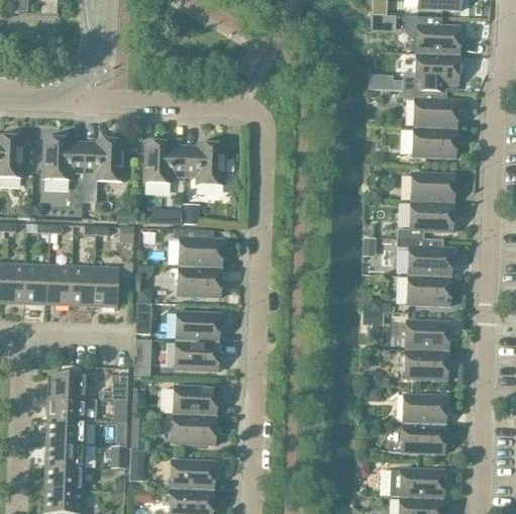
[(460,10),(460,0),(418,0),(418,8),(460,10)]
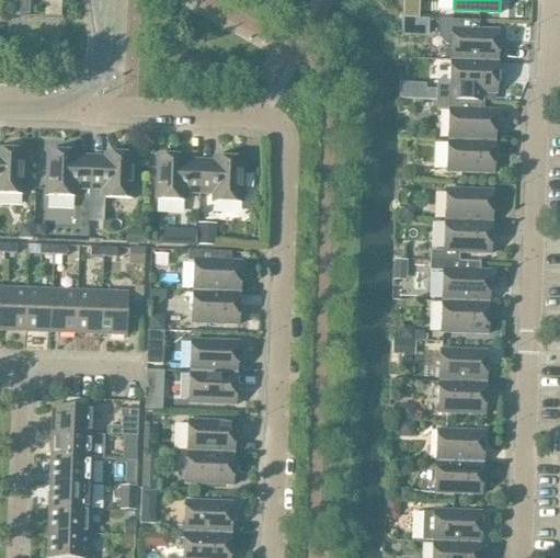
[(19,1),(18,13),(30,14),(30,7),(24,1),(19,1)]
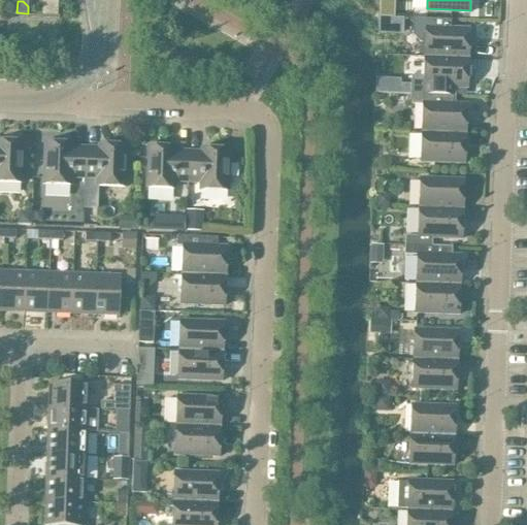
[(420,38),(426,39),(425,54),(468,57),(469,27),(451,26),(451,18),(414,17),(414,32),(420,38)]
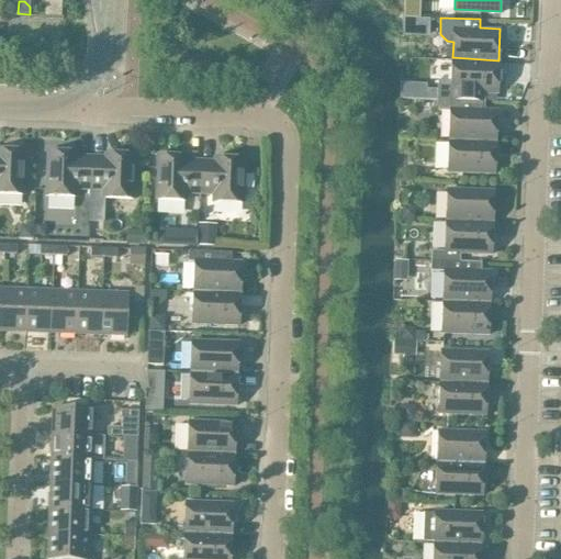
[(445,73),(438,79),(437,98),(484,100),(484,91),(497,91),(498,60),(452,57),(451,73),(445,73)]
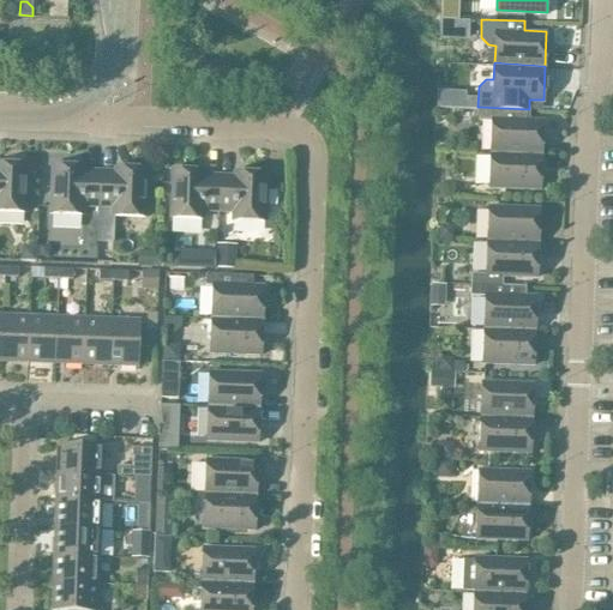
[(478,118),(492,118),(491,151),(542,153),(544,119),(528,119),(529,109),(478,107),(478,118)]
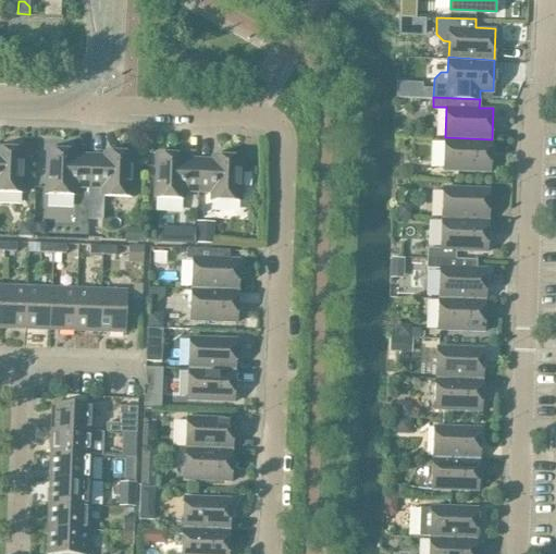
[(491,170),(492,139),(445,137),(444,169),(491,170)]
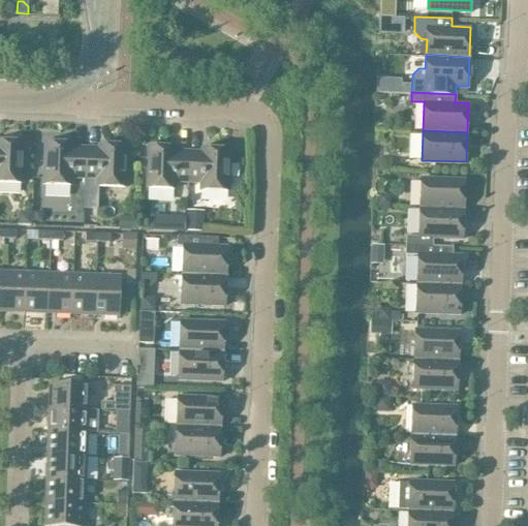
[(0,180),(23,182),(25,141),(0,138),(0,180)]
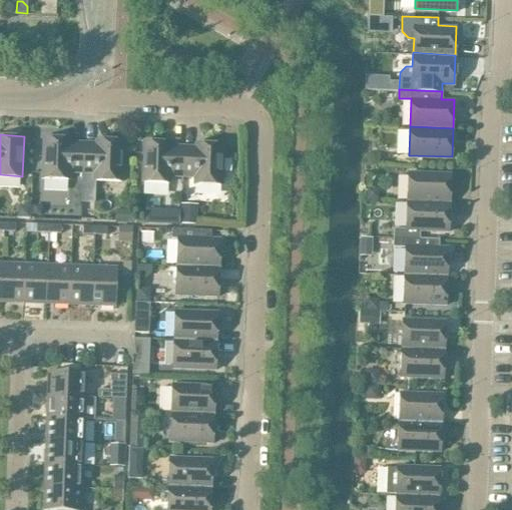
[(82,171),(83,141),(71,140),(72,137),(44,136),(42,176),(70,178),(70,170),(82,171)]
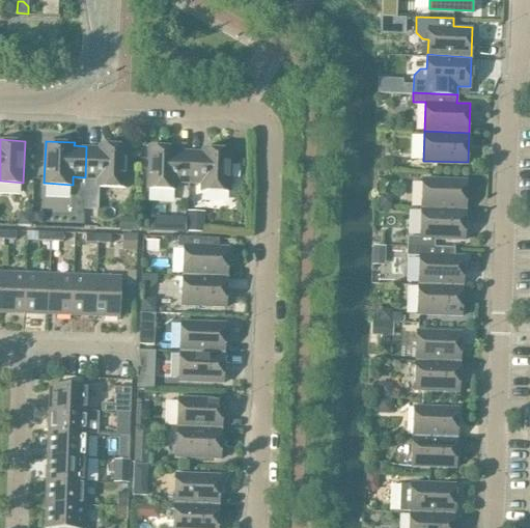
[(86,146),(85,177),(98,177),(98,185),(127,186),(129,144),(100,143),(99,146),(86,146)]
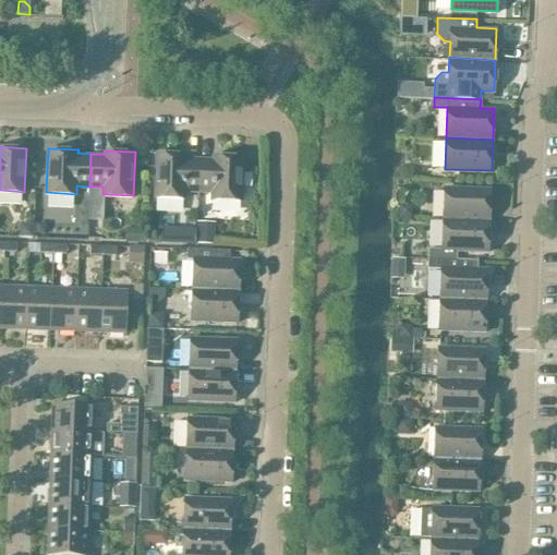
[(198,191),(200,158),(186,157),(186,154),(156,153),(155,196),(185,197),(185,190),(198,191)]
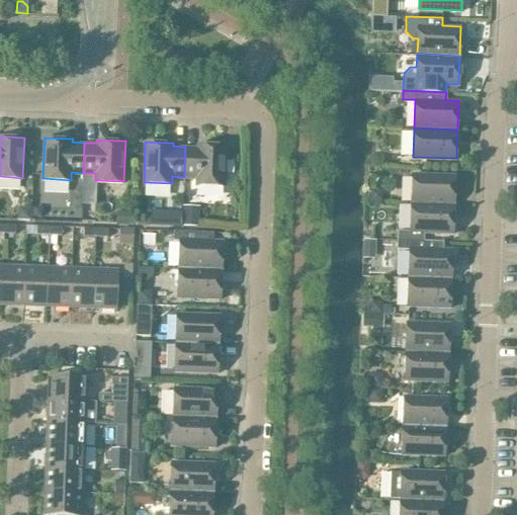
[(185,147),(184,177),(196,177),(196,184),(225,185),(226,145),(197,144),(197,147),(185,147)]
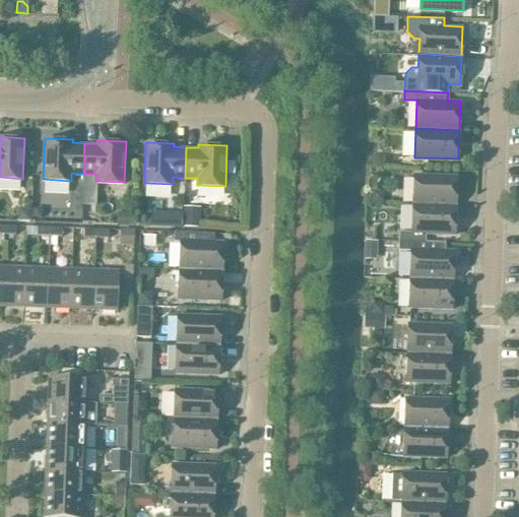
[(413,202),(456,204),(457,176),(414,174),(413,202)]
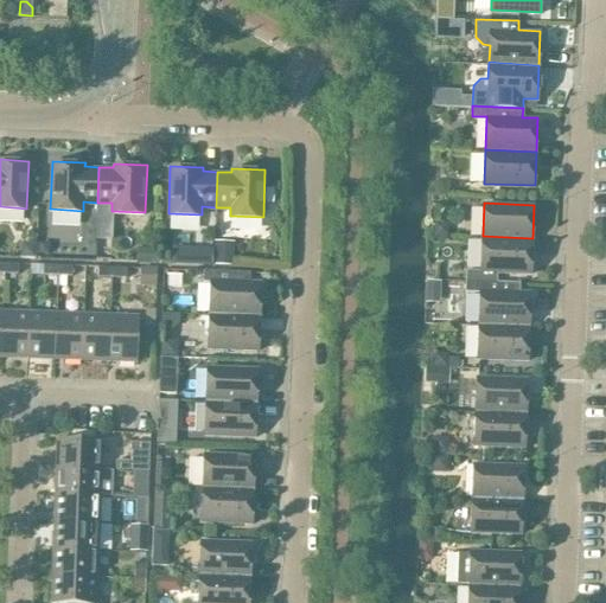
[(435,223),(435,235),(447,235),(447,226),(444,223),(435,223)]
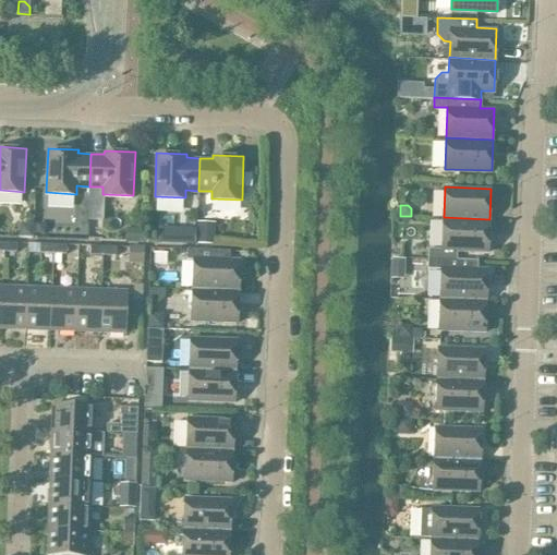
[(488,251),(489,219),(444,217),(442,248),(428,246),(428,256),(457,257),(457,249),(488,251)]
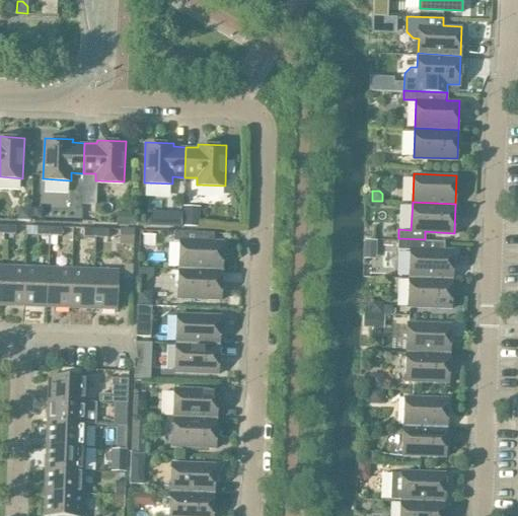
[(18,211),(18,218),(29,219),(29,208),(23,208),(18,211)]
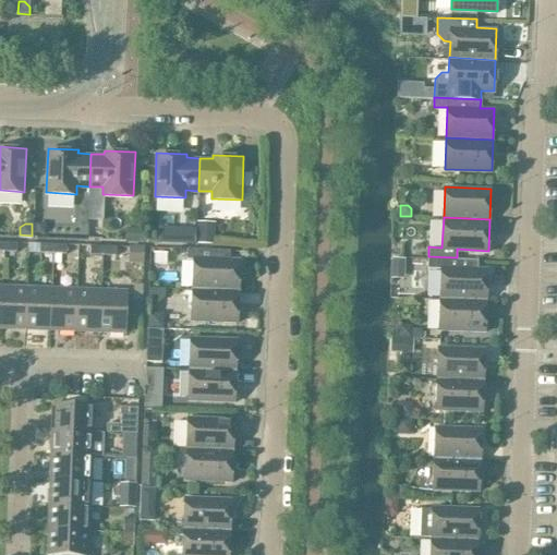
[(212,241),(213,225),(200,225),(198,241),(212,241)]
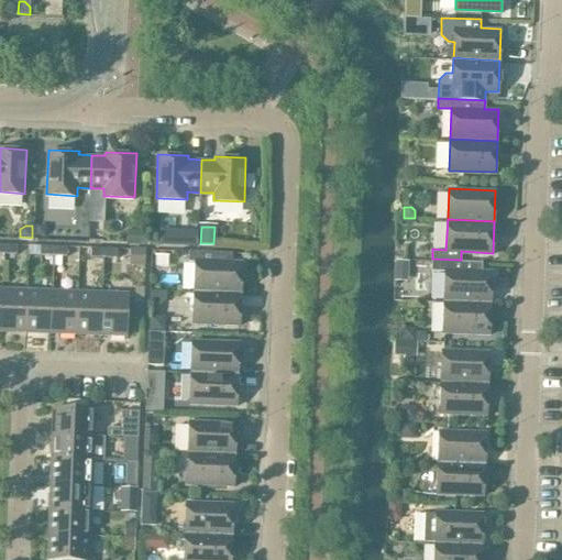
[(128,229),(128,242),(142,242),(142,229),(128,229)]
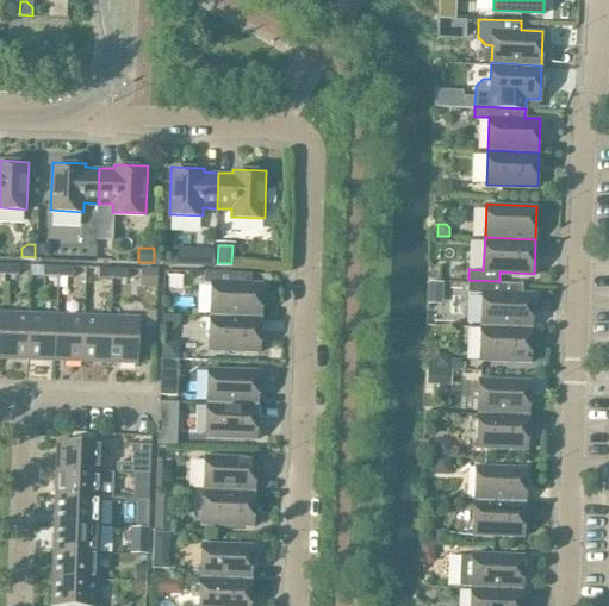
[(5,263),(5,273),(19,273),(19,264),(5,263)]
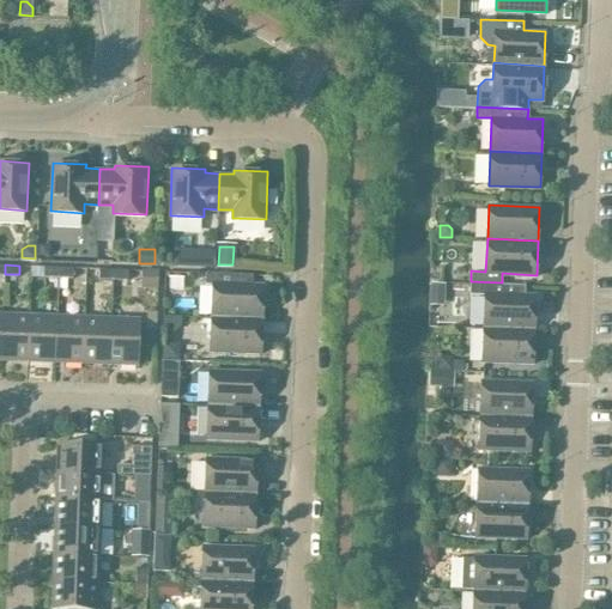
[(60,276),(60,267),(44,266),(44,275),(60,276)]
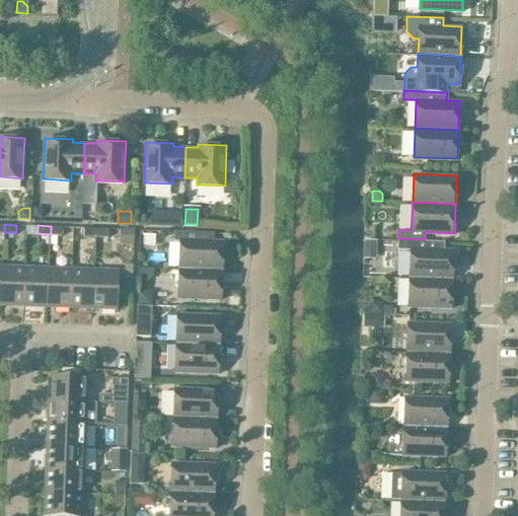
[(51,226),(51,234),(62,234),(62,226),(51,226)]
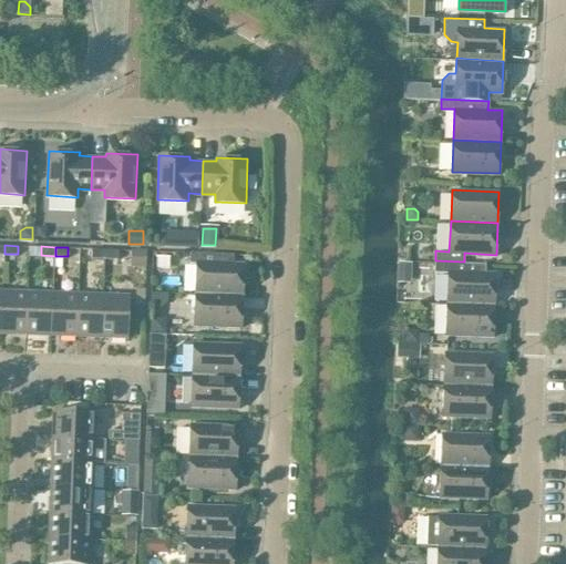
[(105,257),(106,248),(92,248),(92,257),(105,257)]
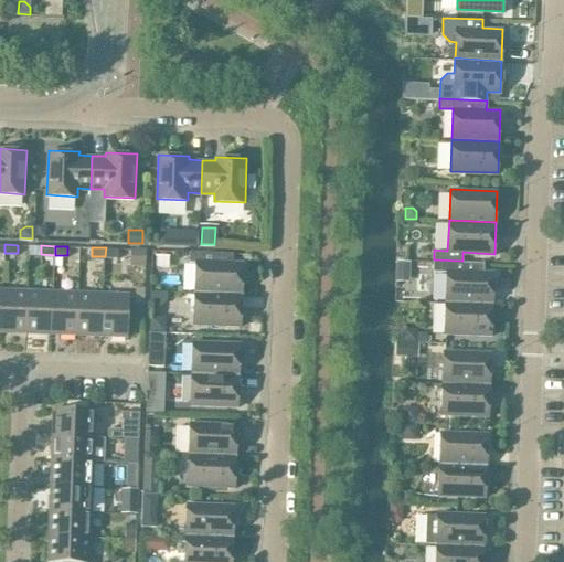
[(106,247),(105,256),(118,257),(118,248),(106,247)]
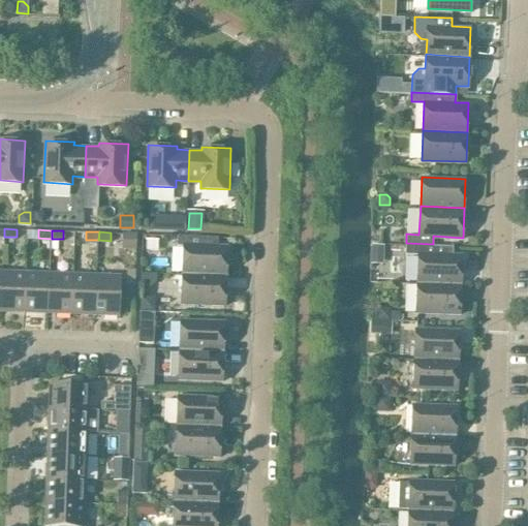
[(124,233),(123,247),(136,247),(136,233),(124,233)]
